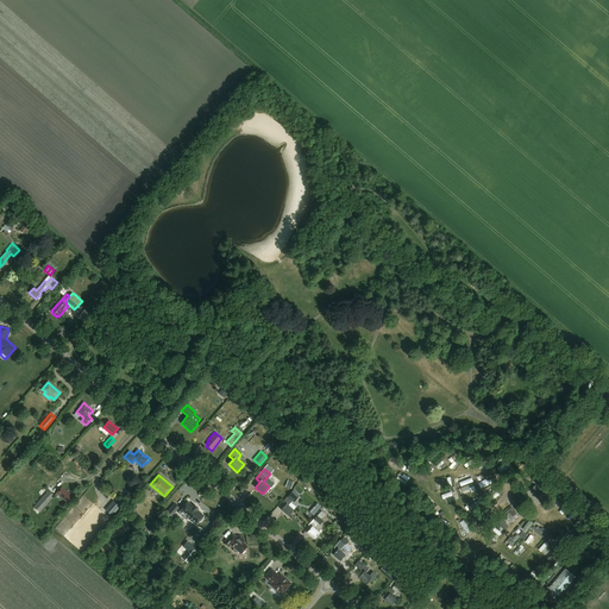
[(485,475),(478,478),(482,487),(489,483),(485,475)]
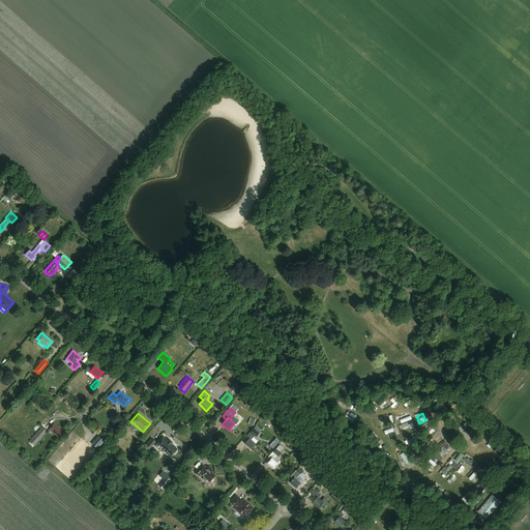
[(59,438),(64,432),(55,424),(50,430),(59,438)]
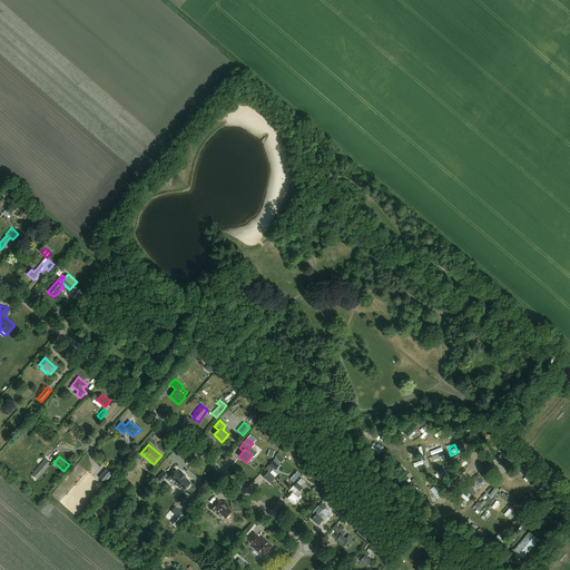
[(45,459),(31,474),(37,479),(50,464),(45,459)]
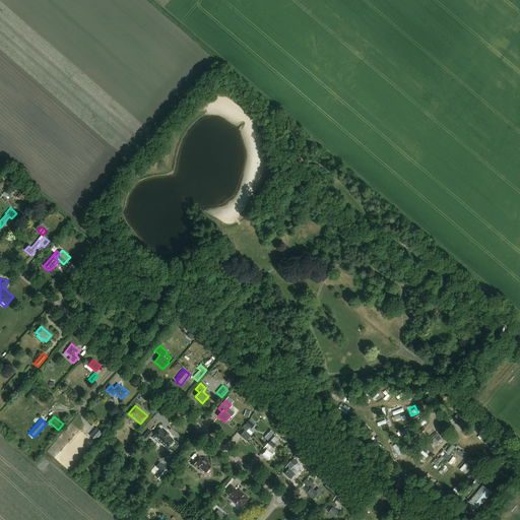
[(250,430),(253,426),(248,420),(241,429),(243,431),(240,435),(246,441),(250,435),(246,431),(248,429),(250,430)]
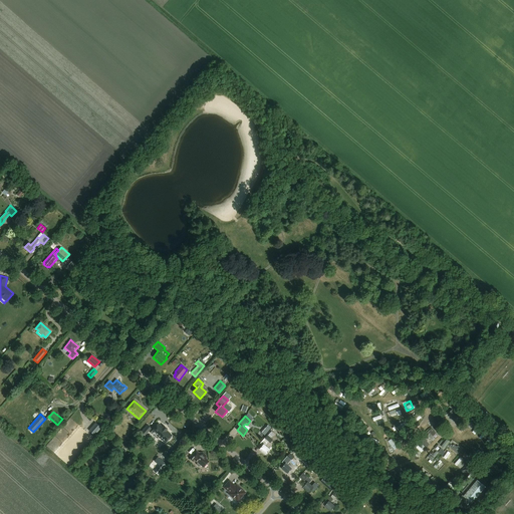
[(95,423),(88,430),(94,436),(101,428),(95,423)]
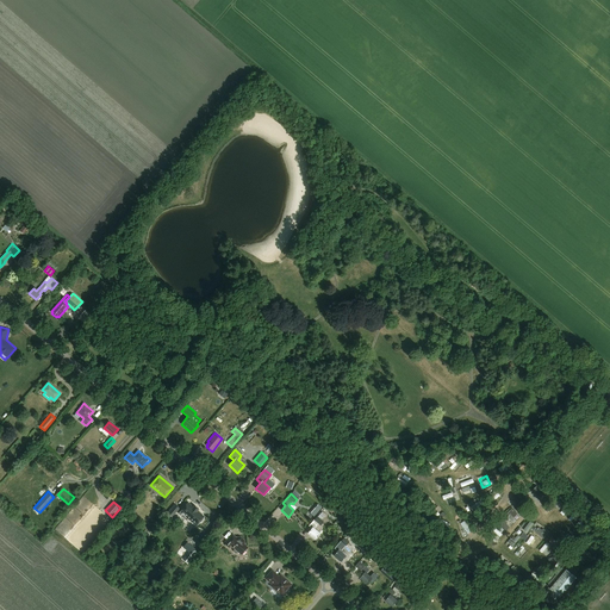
[(188,503),(179,514),(186,520),(188,517),(197,524),(199,521),(200,522),(204,517),(198,511),(199,510),(194,505),(193,508),(188,503)]
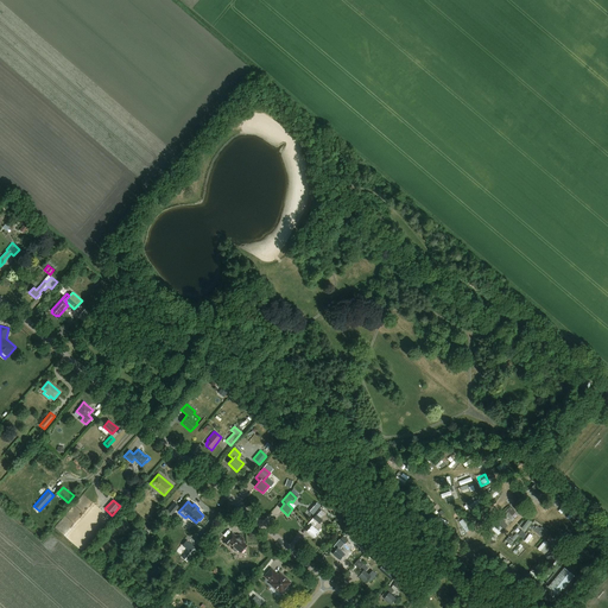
[(179,507),(175,502),(166,512),(171,517),(179,507)]
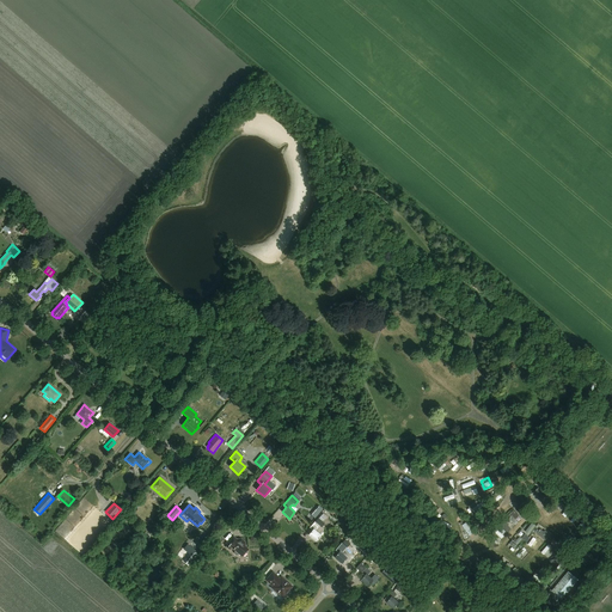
[(312,530),(308,534),(316,540),(320,534),(316,530),(319,526),(322,527),(325,524),(323,521),(328,518),(323,514),(319,518),(318,518),(314,522),(310,527),(312,530)]
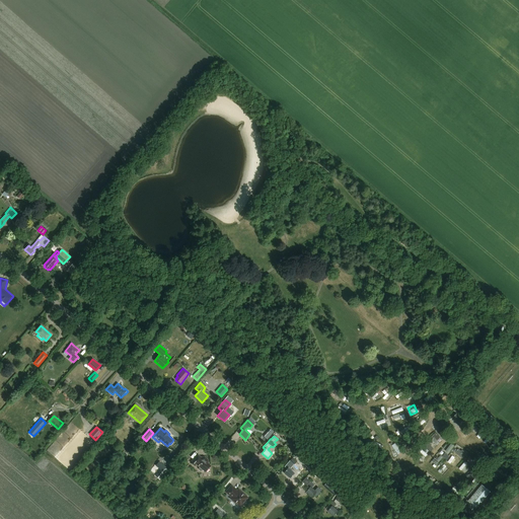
[(425,445),(431,450),(434,447),(428,441),(425,445)]
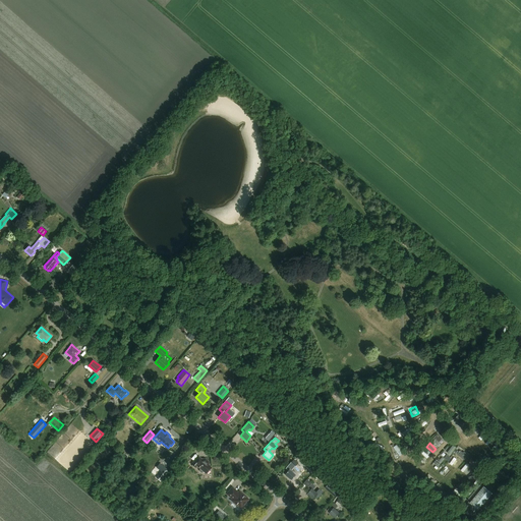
[(201,458),(198,455),(191,464),(195,467),(196,466),(200,469),(199,469),(199,470),(199,471),(200,471),(200,472),(201,472),(203,472),(203,471),(206,473),(212,467),(209,465),(209,461),(205,458),(201,458)]
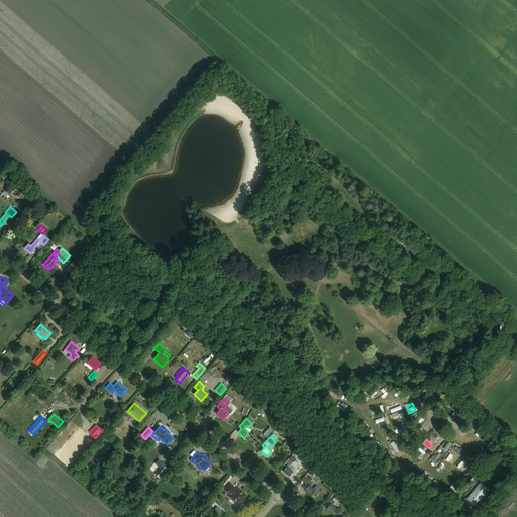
[(293,462),(296,458),(292,455),(284,464),(286,467),(283,471),(289,476),(293,471),(288,467),(291,463),(293,461),(293,462)]
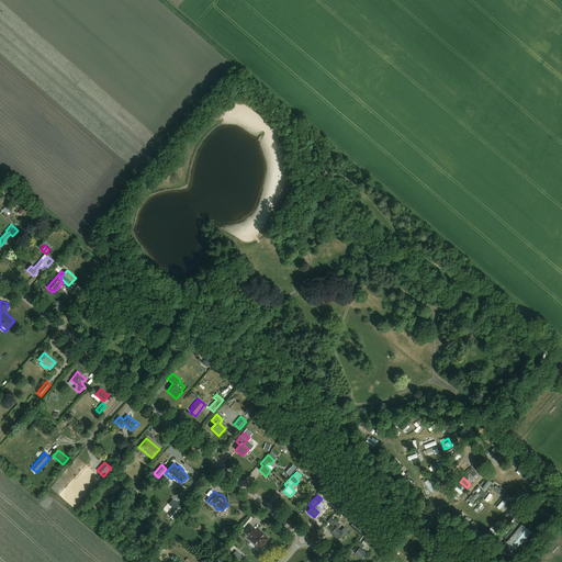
[(175,508),(169,515),(172,519),(182,507),(172,499),(169,504),(175,508)]
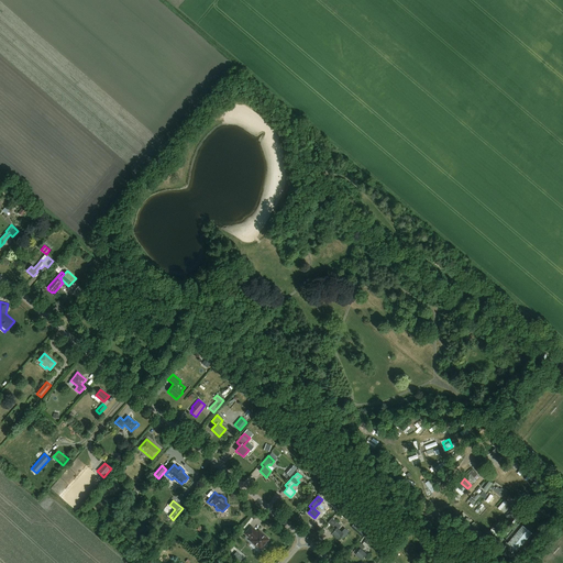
[(476,509),(479,515),(486,510),(483,505),(476,509)]
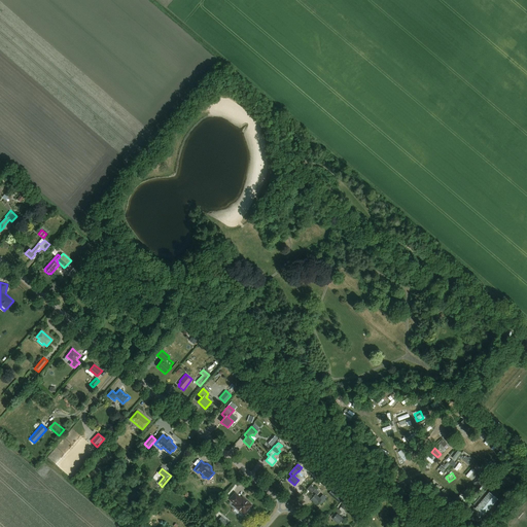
[(423,482),(426,485),(431,480),(428,477),(423,482)]
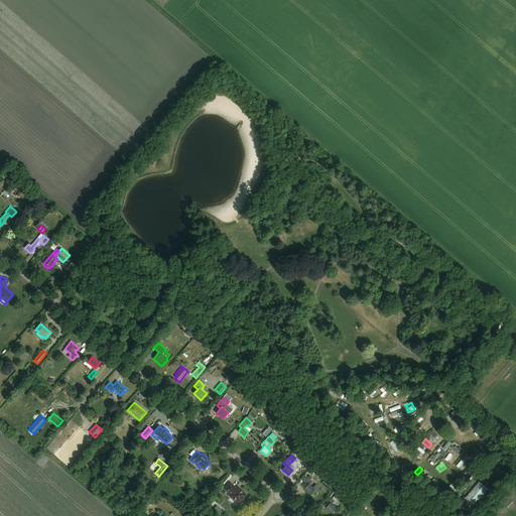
[(306,485),(303,489),(309,494),(311,492),(314,495),(320,489),(315,485),(313,488),(310,485),(312,482),(308,479),(304,483),(306,485)]
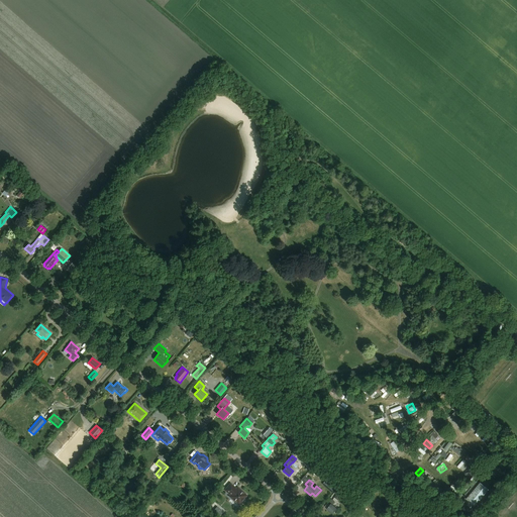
[(463,496),(476,505),(489,489),(481,482),(479,484),(476,481),(463,496)]
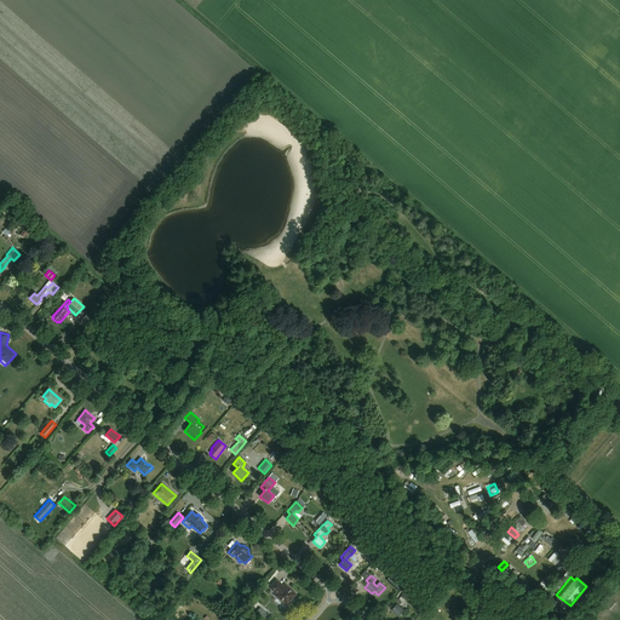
[(276,580),(270,587),(275,592),(275,591),(277,593),(276,596),(287,604),(290,602),(291,601),(292,600),(292,598),(293,597),(296,595),(293,592),(293,591),(292,590),(291,590),(285,585),(283,587),(281,585),(276,580)]
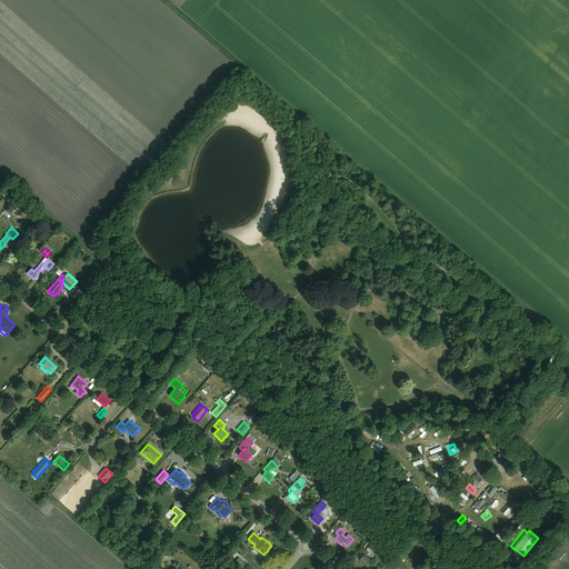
[(367,566),(371,560),(366,556),(369,552),(365,549),(360,555),(362,556),(359,560),(367,566)]
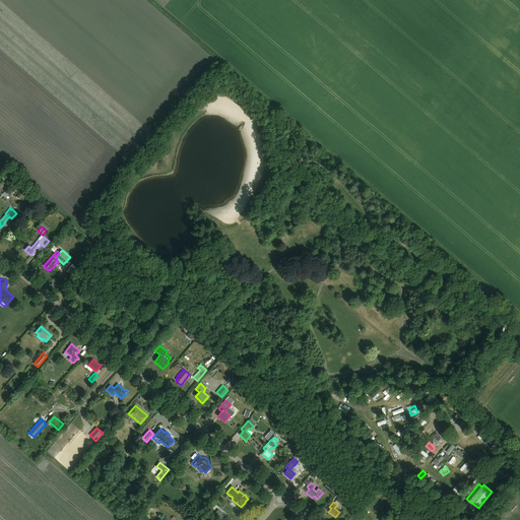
[(214,513),(220,518),(224,514),(218,509),(214,513)]
